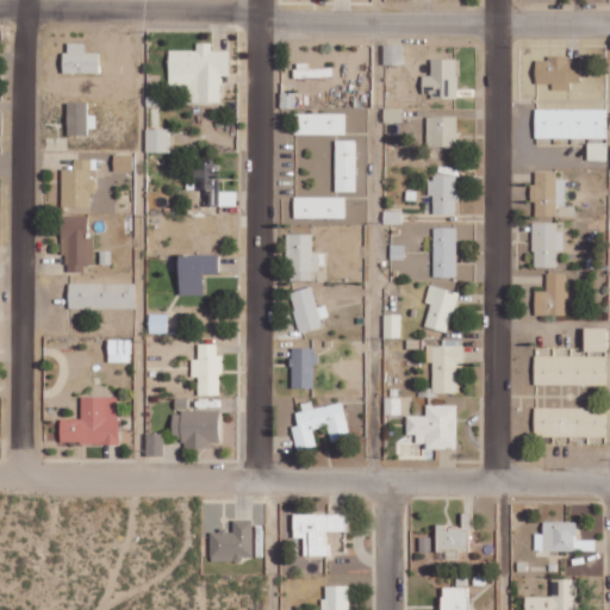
[(99,73),(100,51),(86,51),(86,42),(64,42),(64,72),(99,73)]
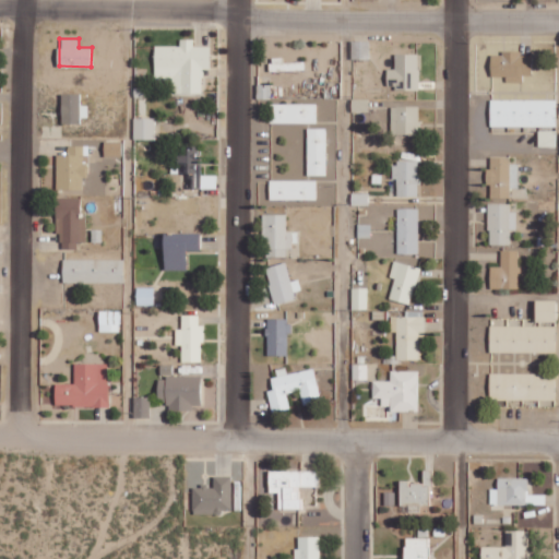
[(155,78),(173,78),(173,93),(202,93),(202,68),(210,68),(210,46),(193,46),(193,38),(180,38),(180,45),(155,46),(155,78)]
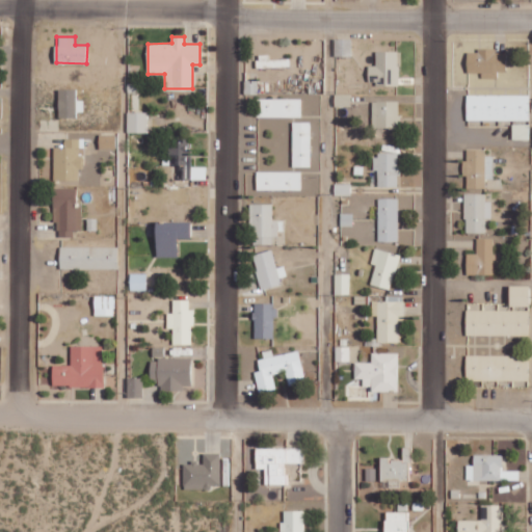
[(335,56),(352,55),(352,38),(335,38),(335,56)]
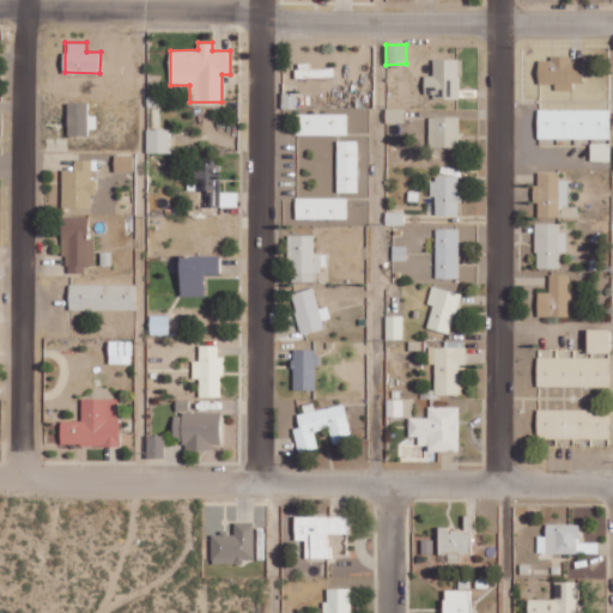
[(583,82),(583,60),(571,60),(571,55),(550,55),(550,59),(539,59),(538,83),(556,83),(556,89),(572,90),(572,82),(583,82)]
